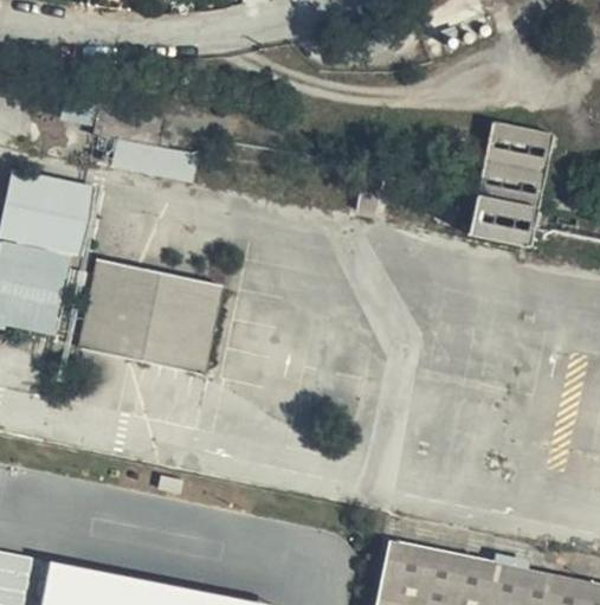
[(494,123),(485,160),(547,172),(554,137),(494,123)]
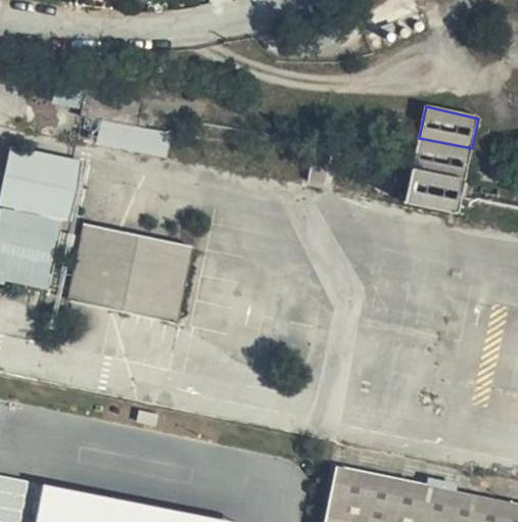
[(98,121),(94,140),(163,155),(168,135),(98,121)]
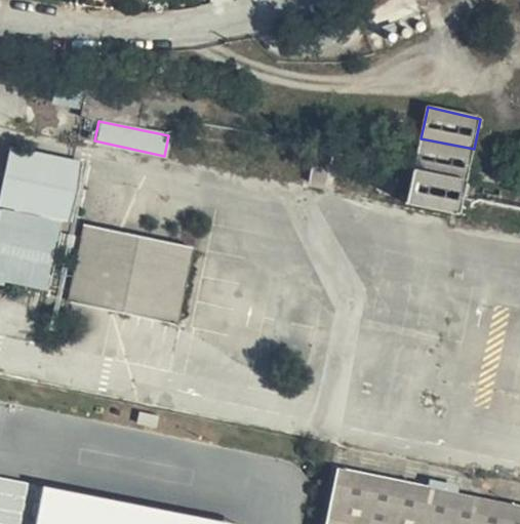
[(474,149),(421,138),(407,203),(458,213),(474,149)]
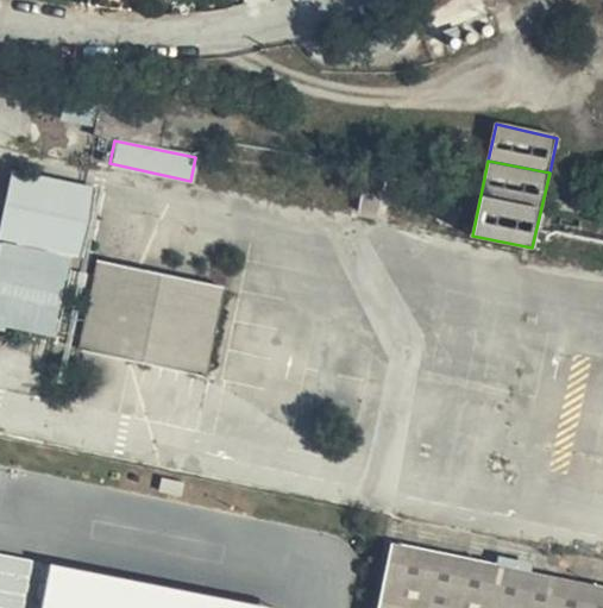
[(22,243),(79,255),(94,179),(12,162),(0,220),(0,239),(22,243)]
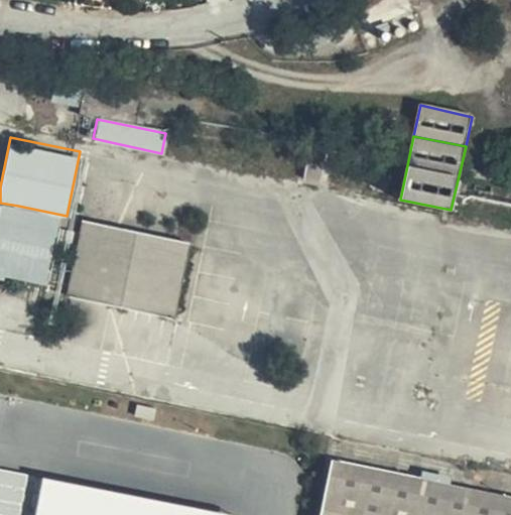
[(0,256),(8,258),(18,206),(0,203),(0,256)]
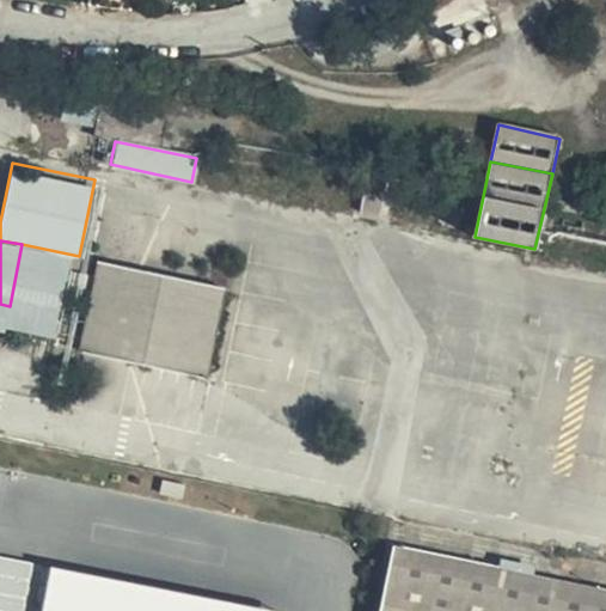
[(79,256),(22,244),(10,306),(65,318),(79,256)]
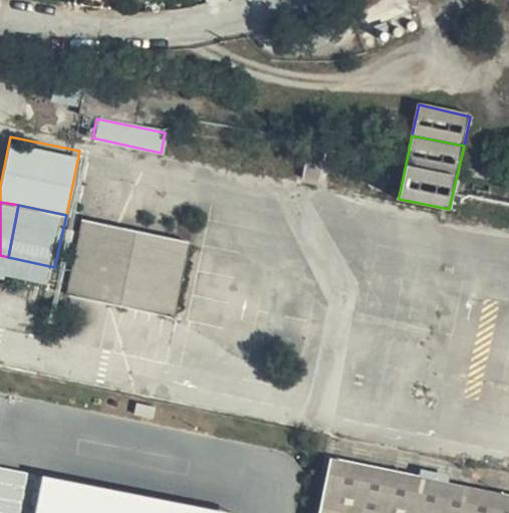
[(174,318),(176,307),(187,254),(188,246),(81,221),(65,294),(174,318)]
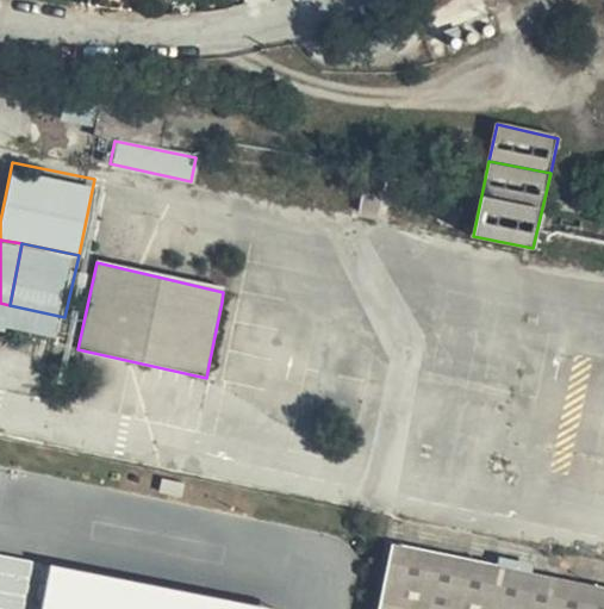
[(603,608),(603,588),(587,585),(585,597),(506,579),(509,569),(392,540),(375,608),(603,608)]
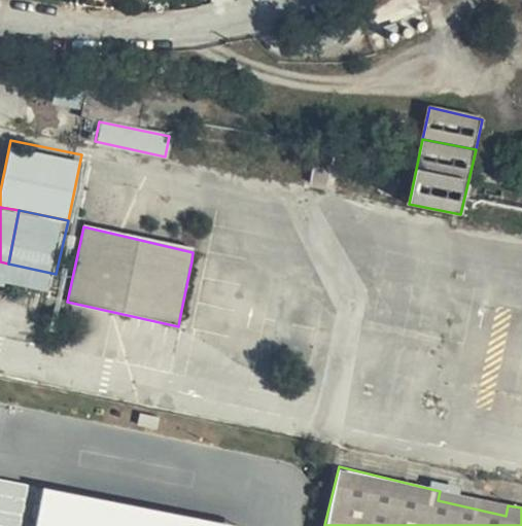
[(15,525),(24,484),(0,479),(0,525),(15,525)]
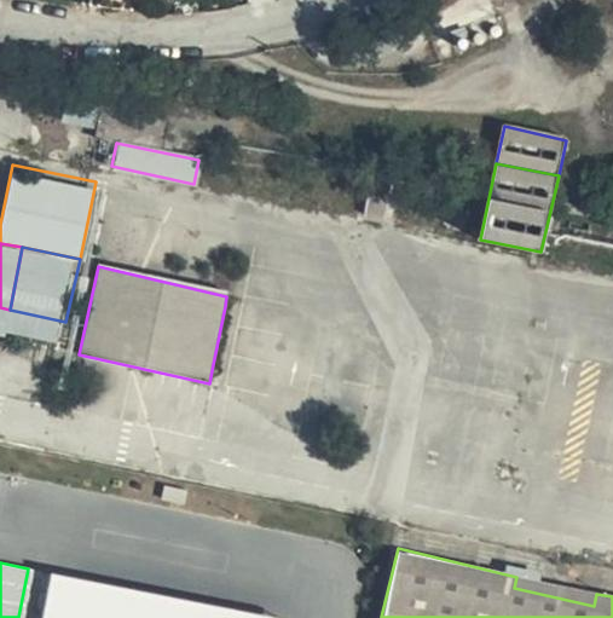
[(278,617),(279,616),(50,572),(39,617),(278,617)]
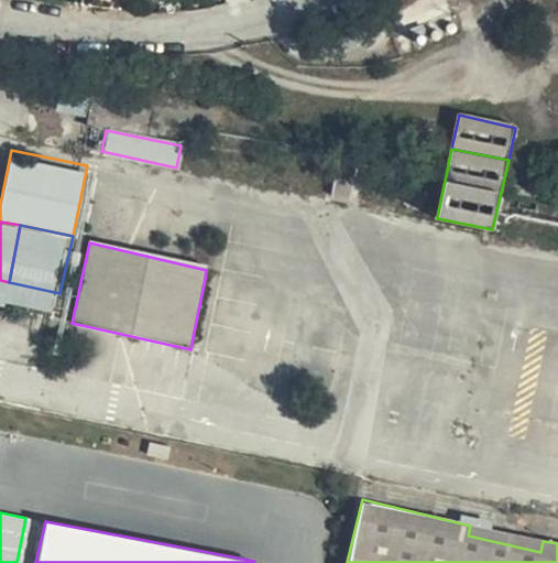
[(540,552),(543,541),(470,526),(468,536),(540,552)]
